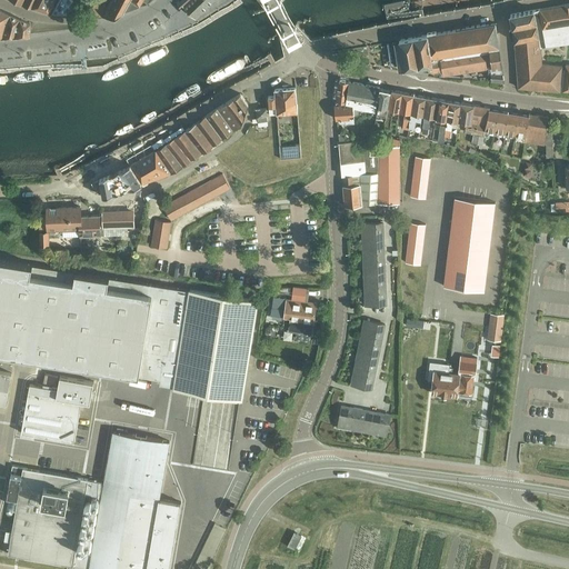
[(33,0),(30,8),(47,13),(52,0),(33,0)]
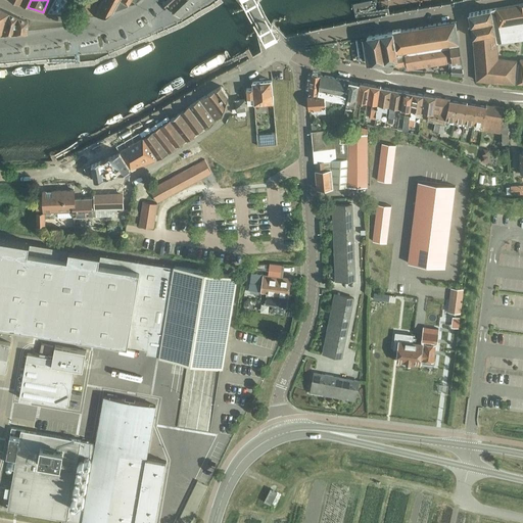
[(61,15),(69,15),(69,7),(66,7),(66,0),(52,0),(46,13),(61,14),(61,15)]
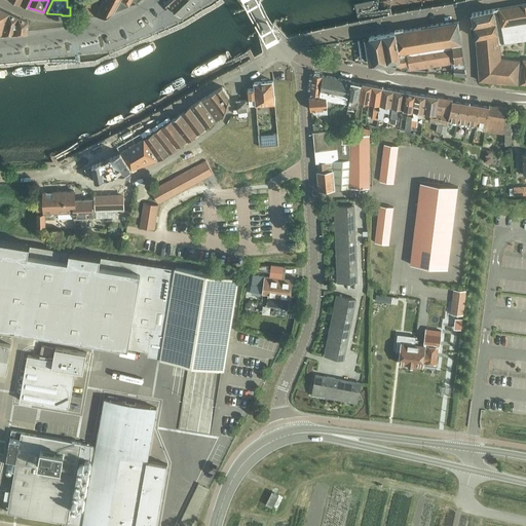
[(95,14),(101,1),(98,0),(97,0),(95,5),(85,1),(79,15),(95,14)]
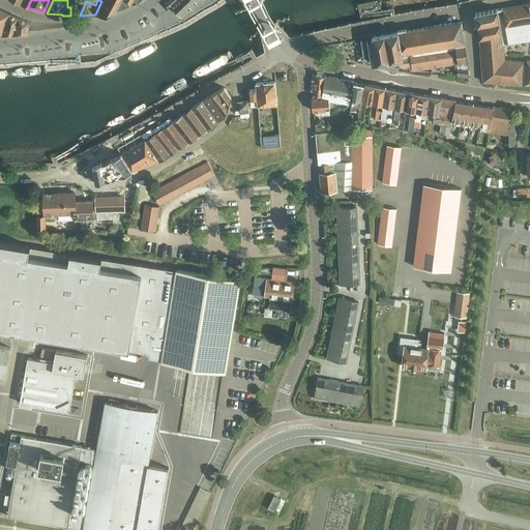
[(113,11),(119,0),(102,0),(101,1),(95,15),(113,11)]
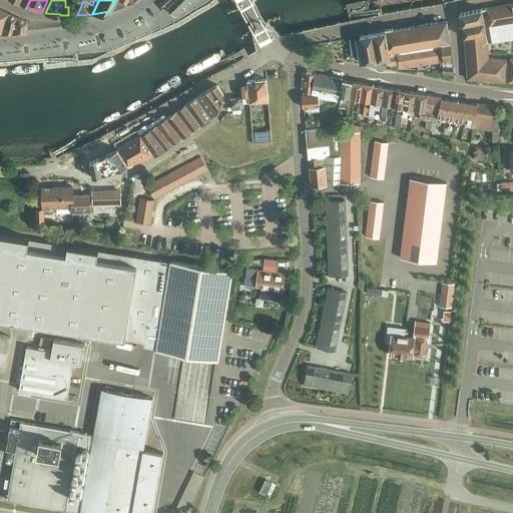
[(130,0),(115,0),(109,11),(124,6),(123,4),(126,0),(127,0),(130,1),(130,0)]
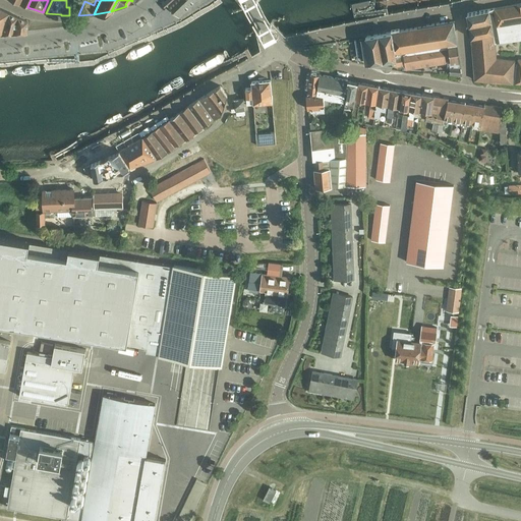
[(168,0),(165,3),(178,16),(193,0),(168,0)]
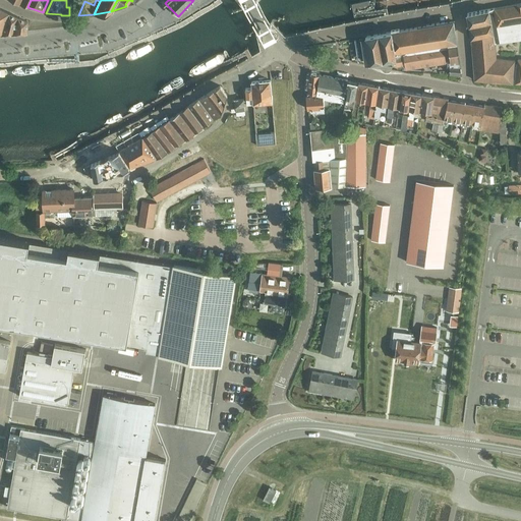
[(468,24),(466,27),(467,36),(470,37),(474,79),(513,83),(513,81),(520,82),(520,58),(518,59),(518,62),(515,61),(515,60),(497,58),(495,40),(520,35),(520,2),(517,3),(501,7),(485,10),(467,13),(468,24)]
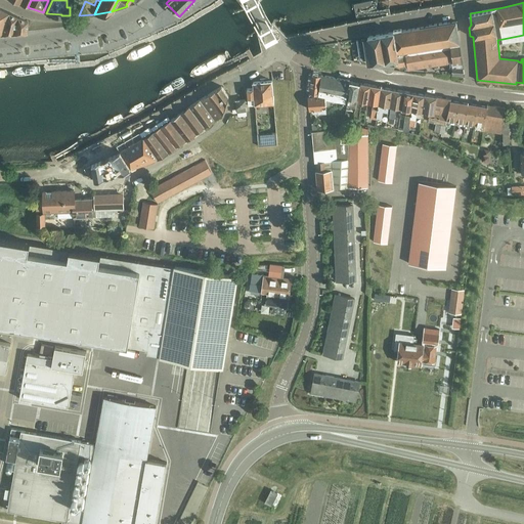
[(0,34),(2,35),(9,12),(0,8),(0,34)]
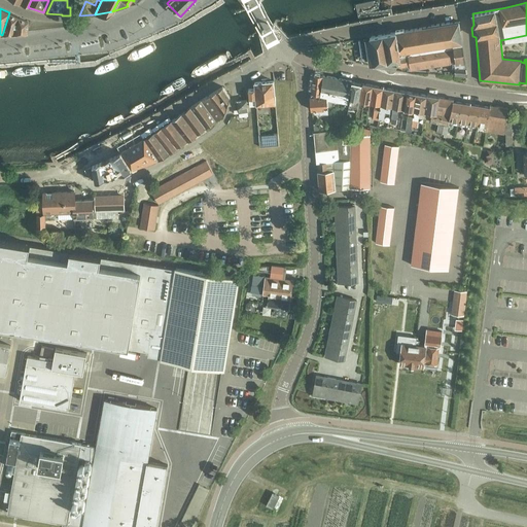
[(119,19),(130,13),(128,9),(116,14),(119,19)]
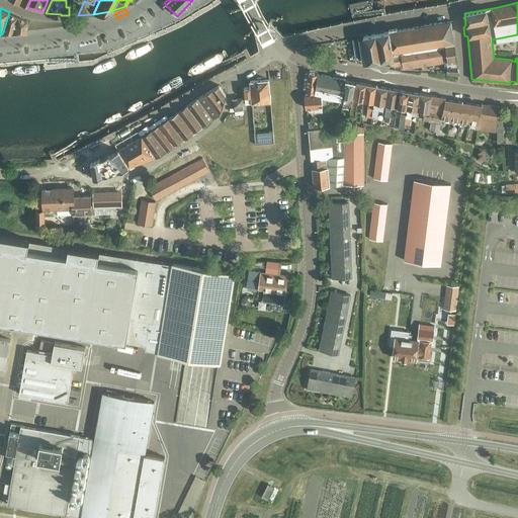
[(9,12),(2,34),(15,33),(25,32),(26,20),(9,12)]
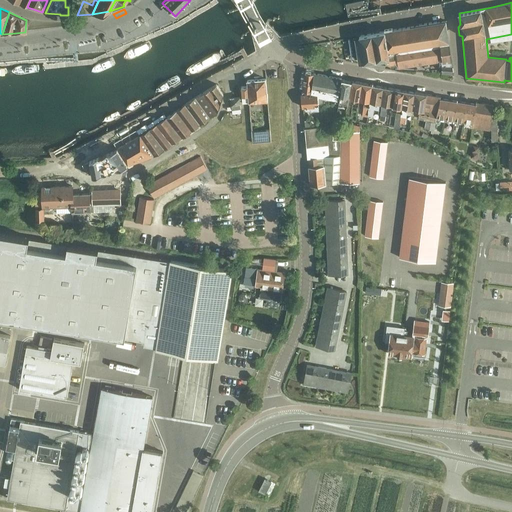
[(442,72),(453,73),(445,21),(383,30),(355,36),(359,62),(363,61),(389,57),(390,65),(396,64),(397,68),(442,61),(442,65),(442,72)]
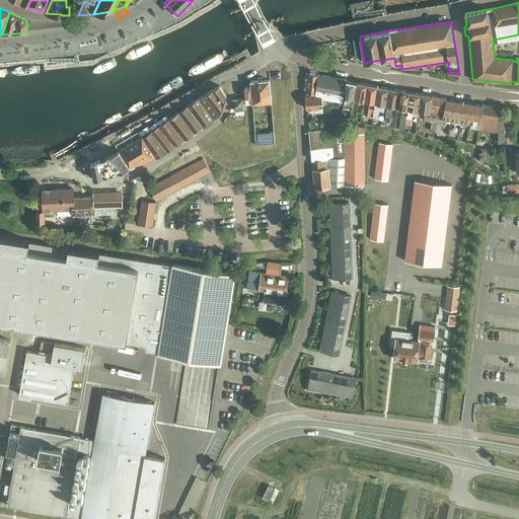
[(315,93),(317,74),(309,73),(307,91),(307,92),(315,93)]
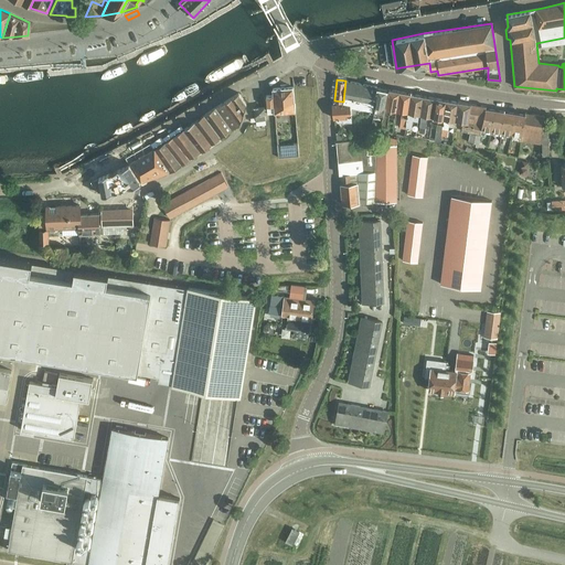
[(356,106),(360,84),(345,81),(343,102),(350,103),(350,105),(354,106),(356,106)]
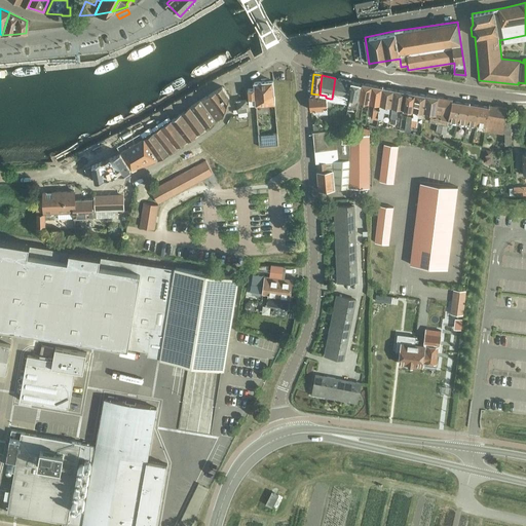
[(345,101),(348,80),(335,78),(332,99),(337,100),(338,102),(342,103),(344,101),(345,101)]
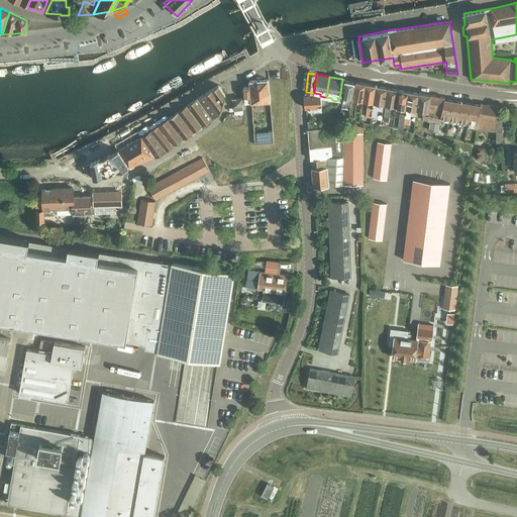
[(268,80),(264,80),(264,78),(255,78),(256,81),(249,81),(249,87),(243,88),(244,104),(270,102),(268,80)]
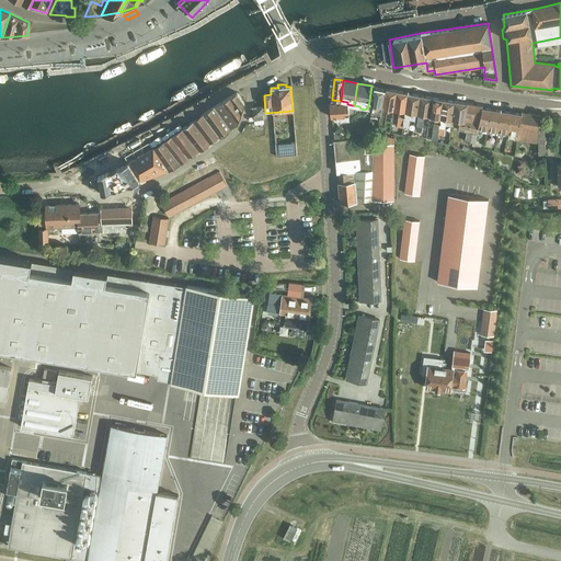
[(380,117),(386,88),(371,86),(368,107),(369,109),(371,96),(374,96),(370,115),(380,117)]
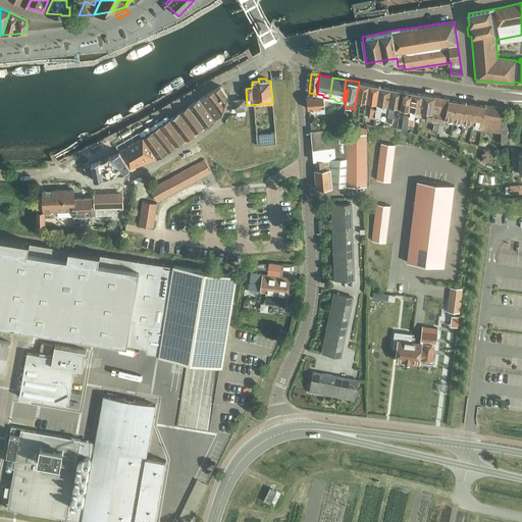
[(366,101),(369,85),(369,84),(359,82),(354,109),(352,120),(356,121),(357,117),(358,117),(360,100),(366,101)]
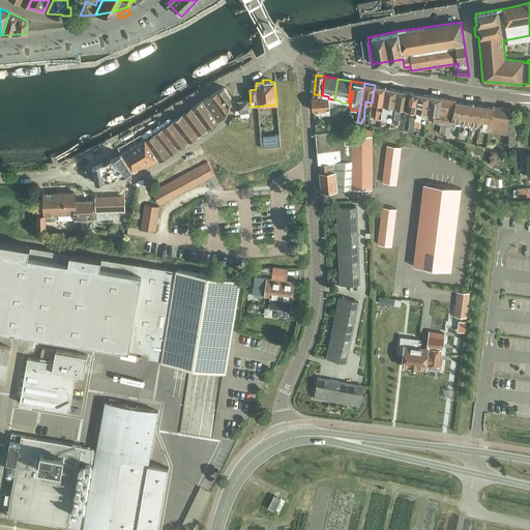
[(380,120),(385,87),(375,86),(372,102),(377,104),(375,119),(380,120)]
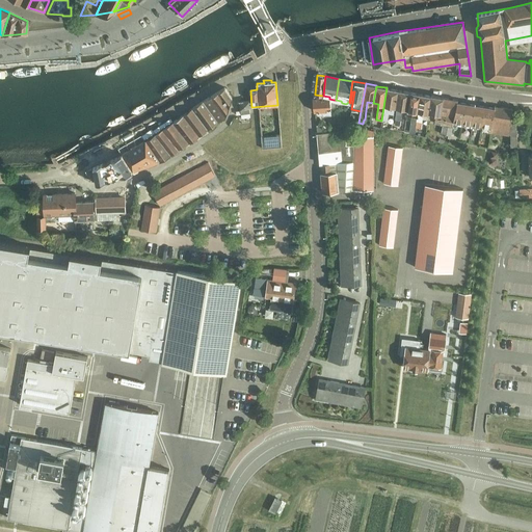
[(203,101),(217,123),(224,117),(232,98),(223,87),(203,101)]
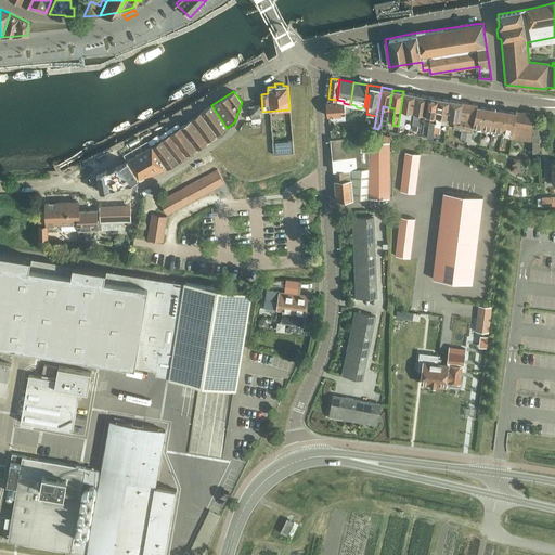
[(403,91),(398,126),(399,125),(404,125),(407,111),(412,112),(414,93),(403,91)]
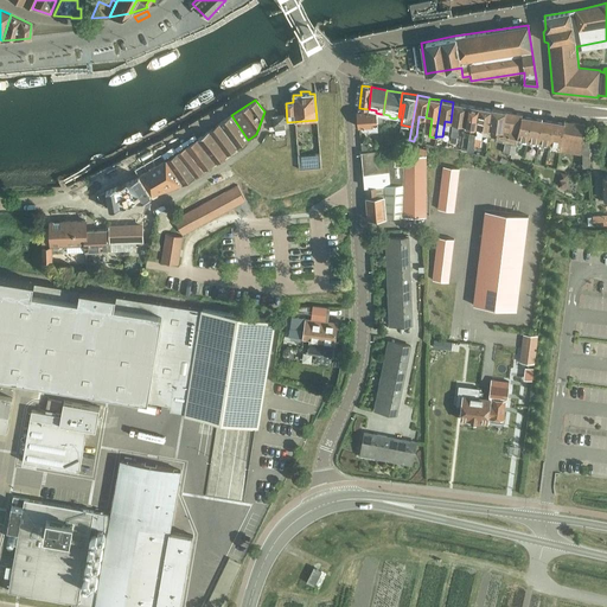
[(465,125),(467,104),(455,103),(449,140),(457,141),(459,123),(465,125)]
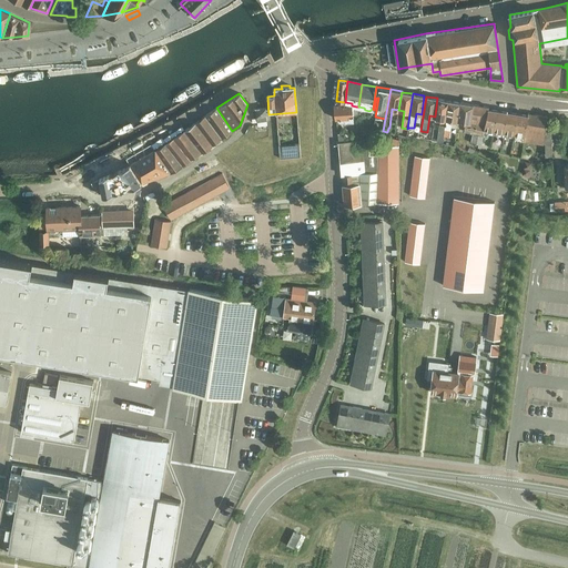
[(443,135),(449,100),(437,98),(435,117),(440,118),(437,134),(443,135)]
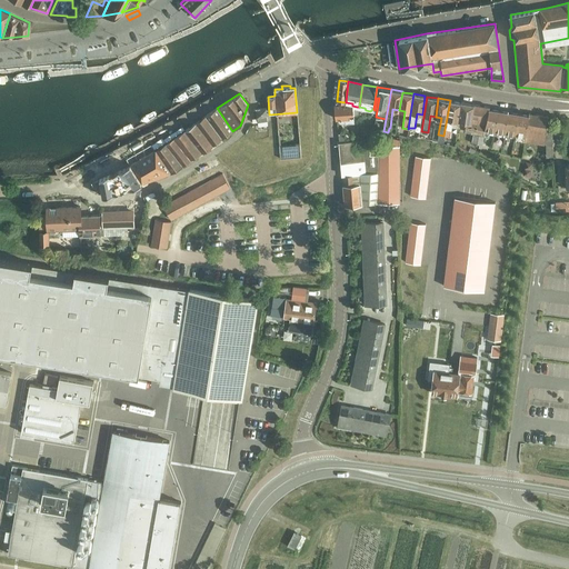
[(352,103),(346,102),(337,101),(337,100),(333,101),(336,119),(339,118),(340,123),(346,122),(346,123),(355,123),(353,116),(358,115),(357,107),(352,106),(352,103)]
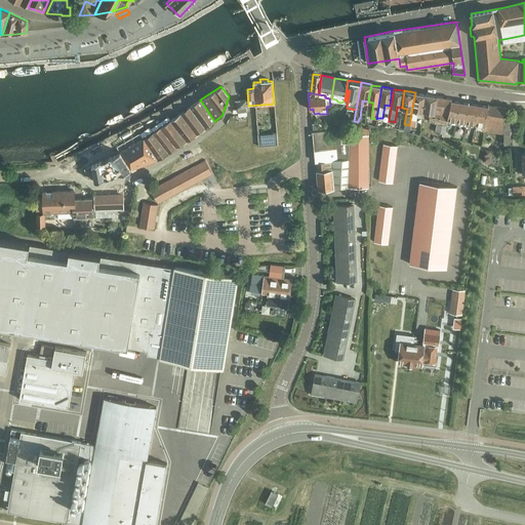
[(422,111),(425,94),(415,92),(409,125),(415,126),(416,116),(421,117),(422,111)]
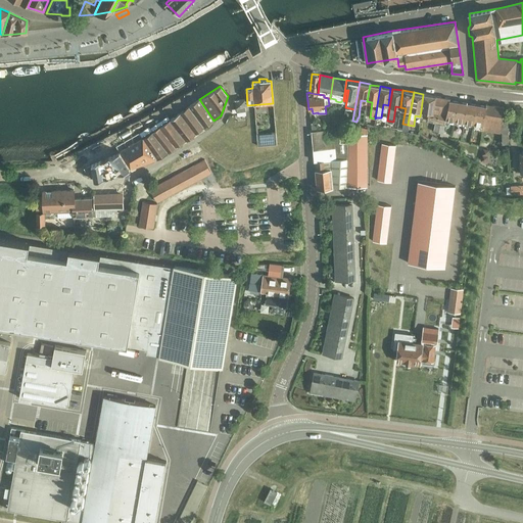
[(431,123),(435,96),(423,93),(423,94),(421,110),(428,111),(427,119),(427,122),(431,123)]
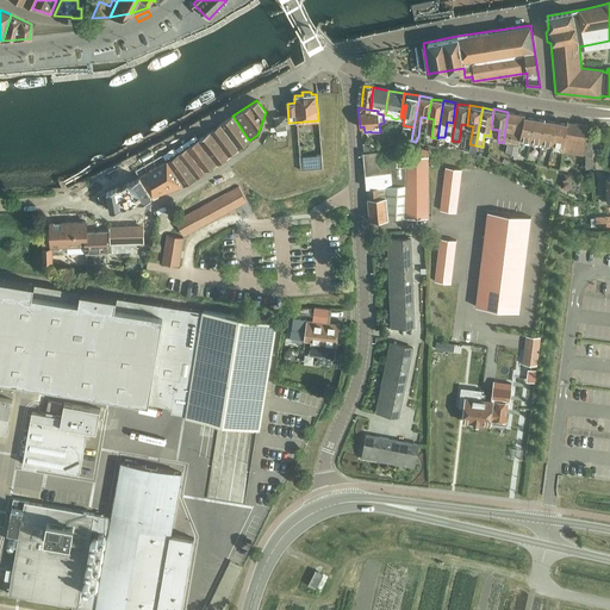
[(520,138),(524,117),(524,114),(508,112),(503,143),(506,143),(505,153),(514,154),(514,156),(516,156),(520,138)]
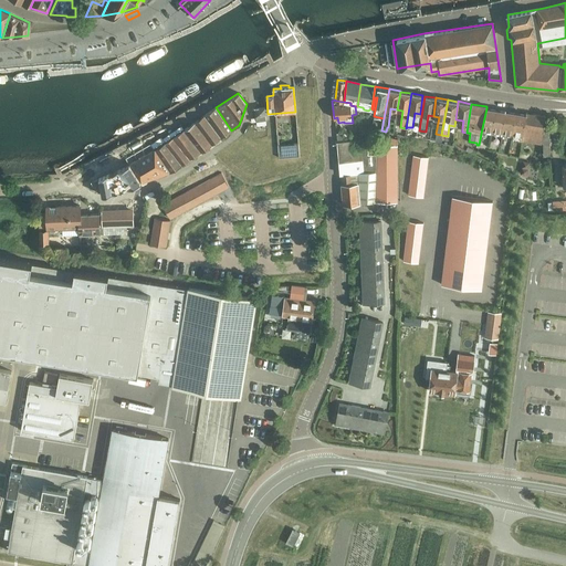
[(221,138),(231,130),(216,107),(205,115),(221,138)]
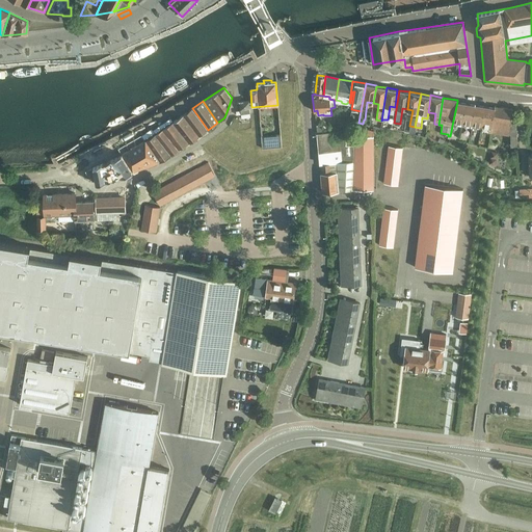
[(239,103),(241,114),(249,113),(248,102),(239,103)]
